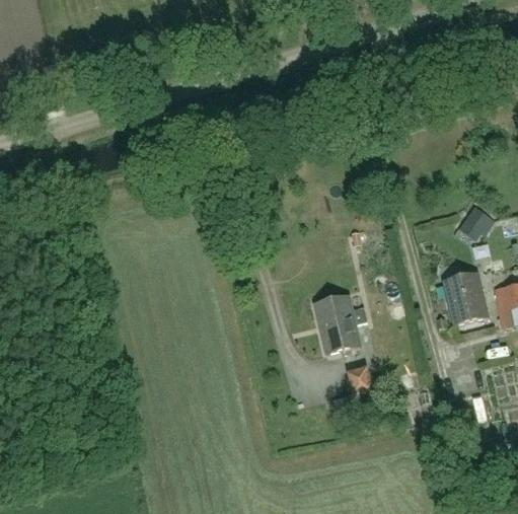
[(454,324),(488,316),(476,273),(443,281),(454,324)]
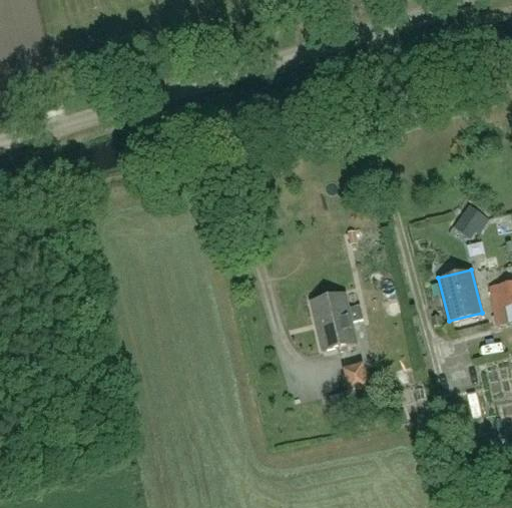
[(495,325),(511,321),(511,280),(487,285),(495,325)]
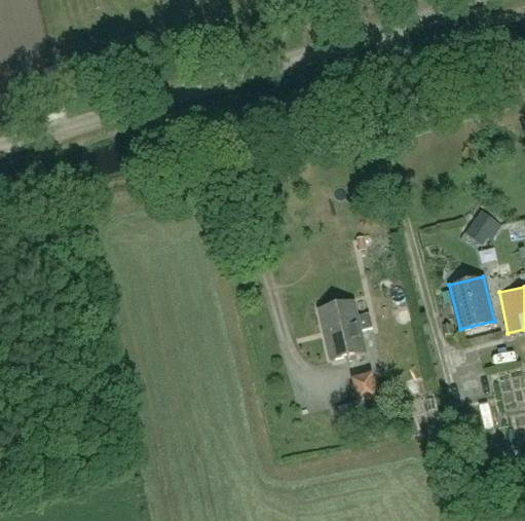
[(360,329),(372,326),(369,311),(357,314),(352,299),(319,307),(331,359),(365,350),(360,329)]
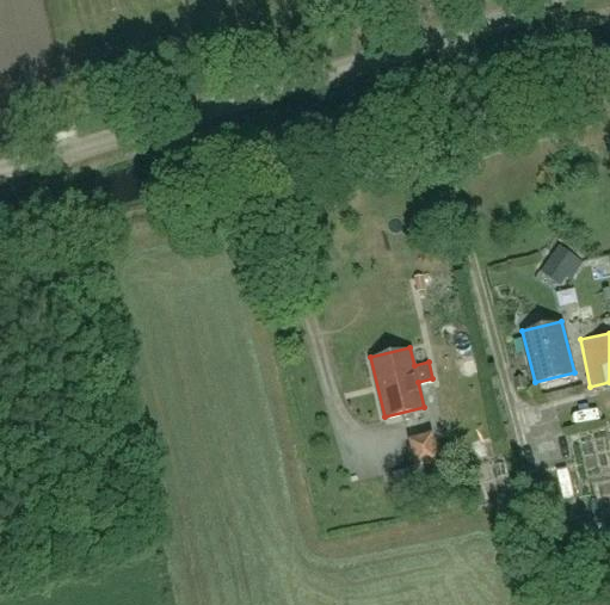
[(444,483),(453,481),(450,471),(442,473),(439,460),(432,431),(407,437),(414,464),(389,469),(396,494),(437,486),(441,495),(448,494),(444,483)]
